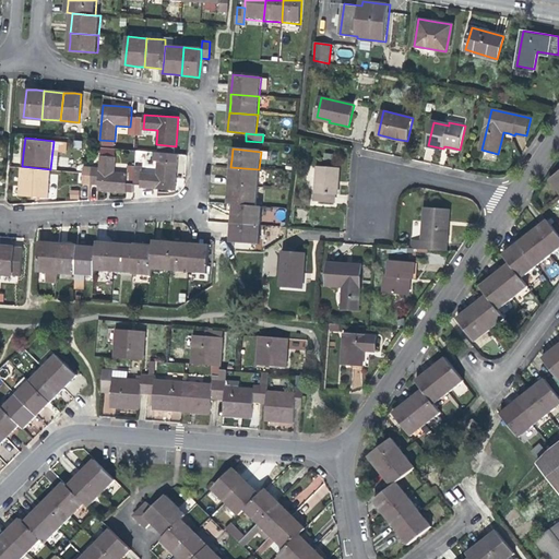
[(116,156),(114,156),(102,155),(100,168),(99,183),(98,190),(115,191),(127,192),(127,182),(129,165),(116,164),(116,156)]
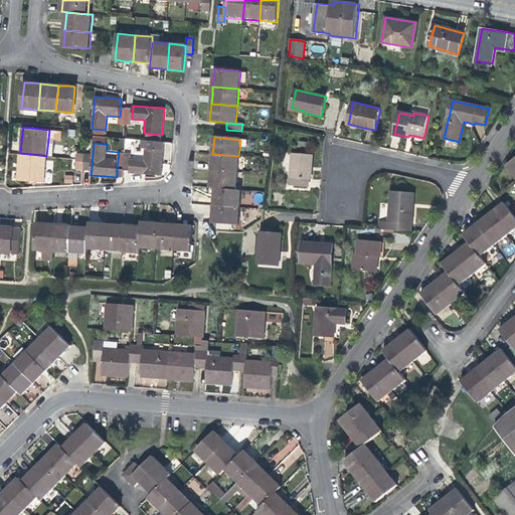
[(145,160),(131,159),(130,169),(129,172),(162,174),(163,160),(164,149),(146,147),(145,160)]
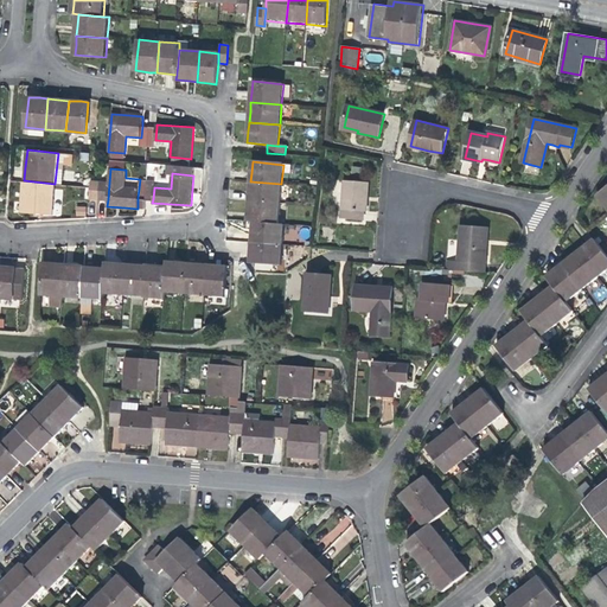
[(345,178),(343,206),(346,208),(346,216),(363,217),(363,208),(366,208),(366,197),(368,180),(345,178)]
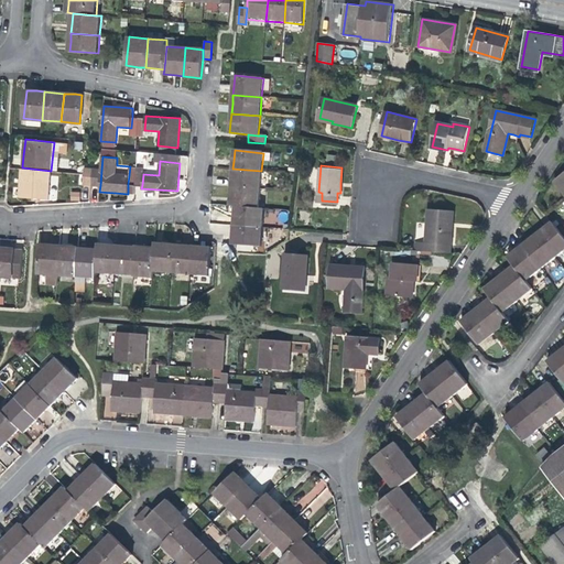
[(49,199),(51,171),(22,167),(20,197),(35,198),(49,199)]
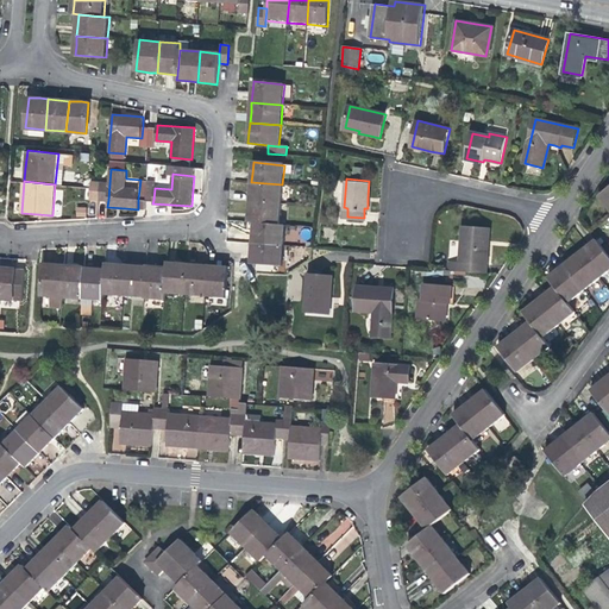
[(101,182),(90,181),(90,188),(89,199),(100,200),(101,182)]
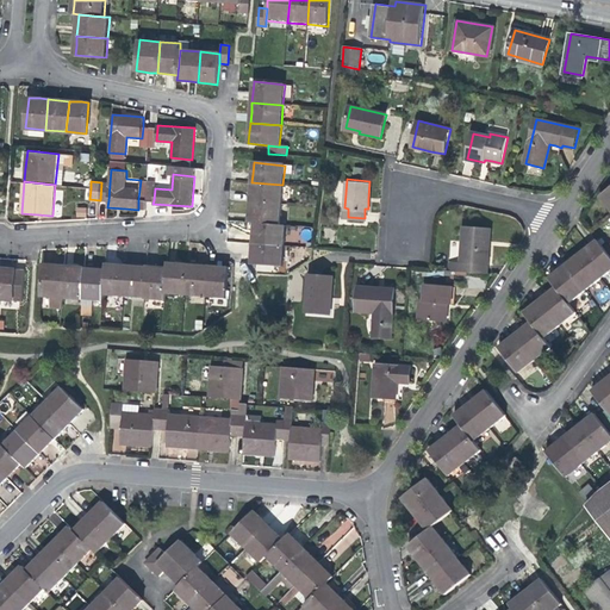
[(110,184),(101,182),(100,200),(109,200),(110,184)]
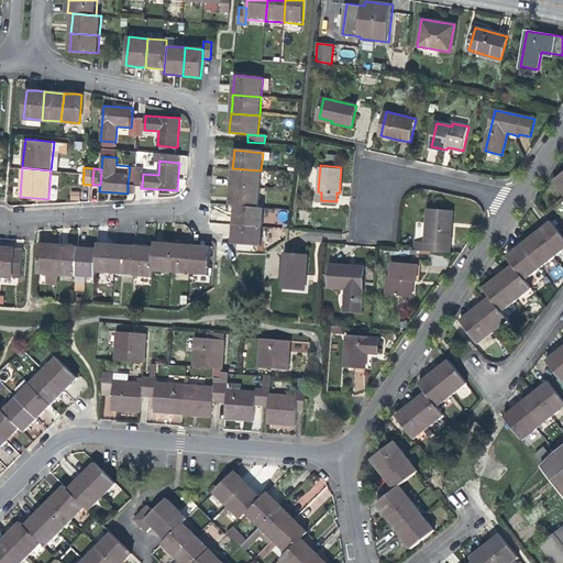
[(260,189),(261,170),(232,168),(231,179),(231,187),(260,189)]
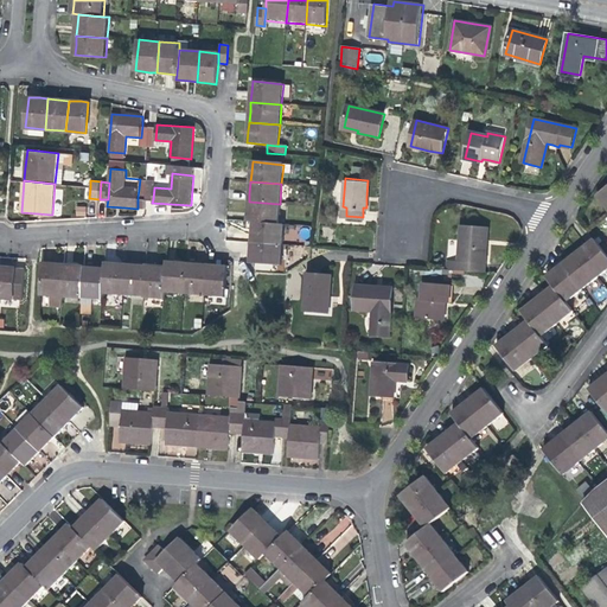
[(606,186),(595,197),(606,211),(606,186)]
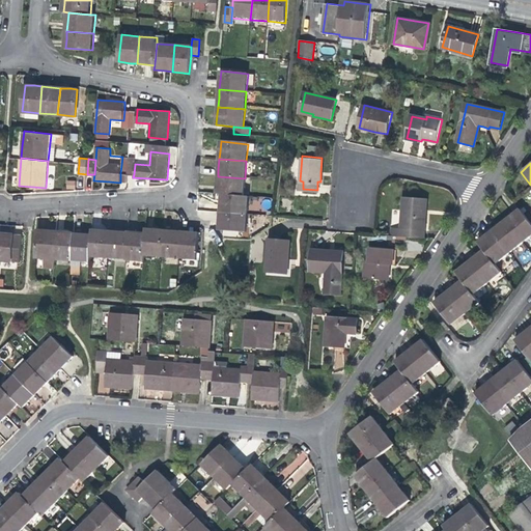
[(243,197),(245,178),(218,176),(217,185),(216,194),(221,195),(243,197)]
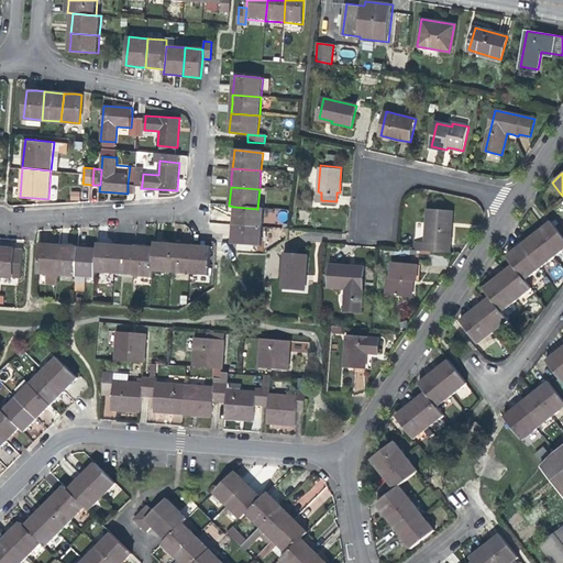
[(79,200),(79,191),(70,191),(70,200),(79,200)]
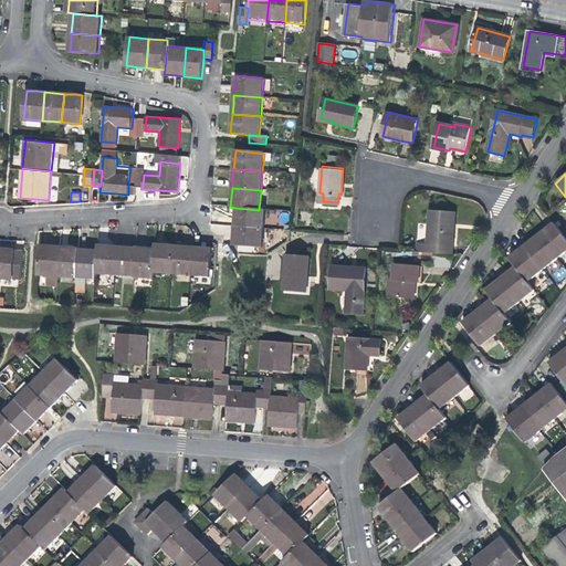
[(263,228),(265,210),(259,210),(236,208),(234,217),(234,226),(263,228)]
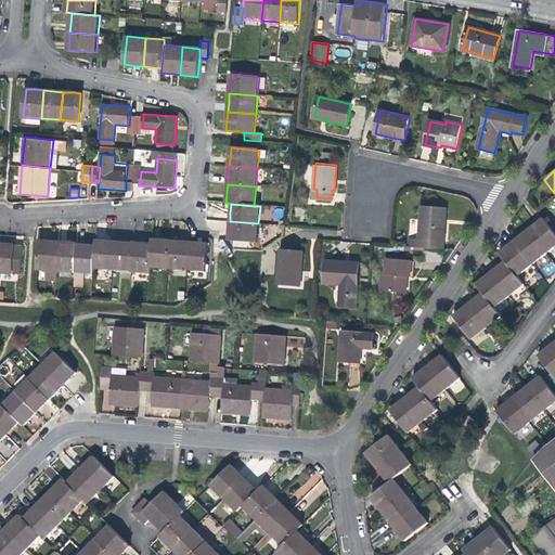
[(422,205),(418,239),(409,237),(409,246),(441,249),(441,241),(443,241),(446,226),(447,207),(422,205)]
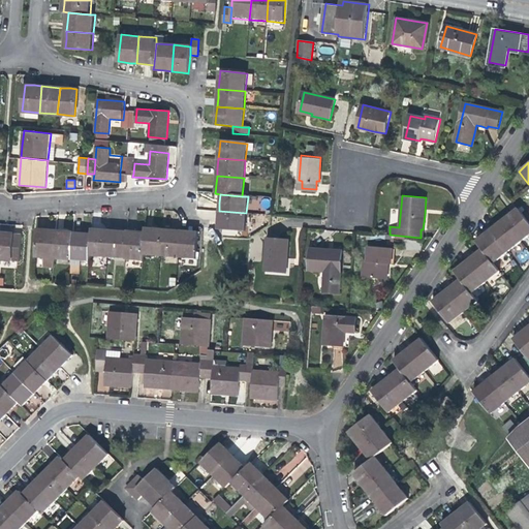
[(528,234),(528,224),(516,209),(509,214),(502,219),(520,241),(528,234)]
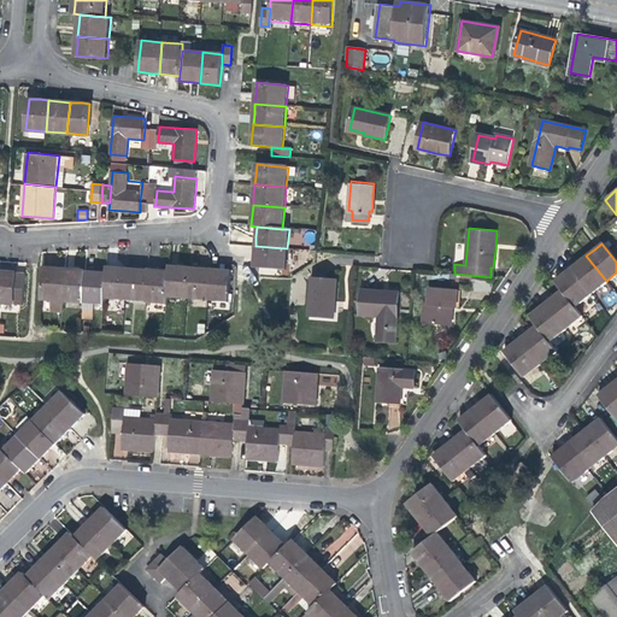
[(286,269),(287,248),(256,246),(254,256),(253,266),(259,266),(286,269)]
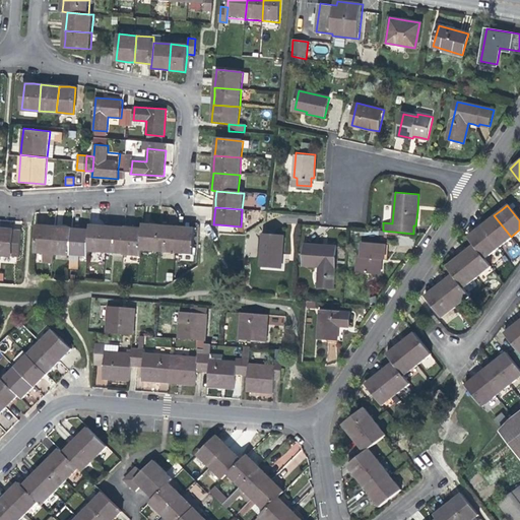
[(511,237),(494,215),(486,221),(480,226),(498,248),(511,237)]
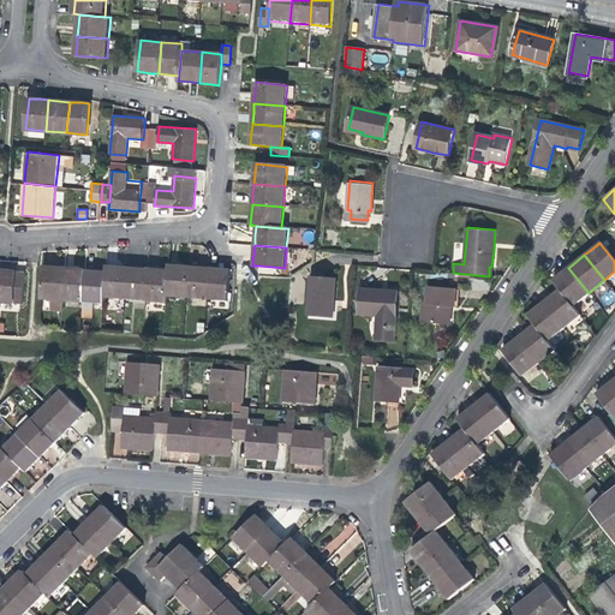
[(124,298),(127,267),(119,266),(106,264),(106,270),(103,296),(124,298)]
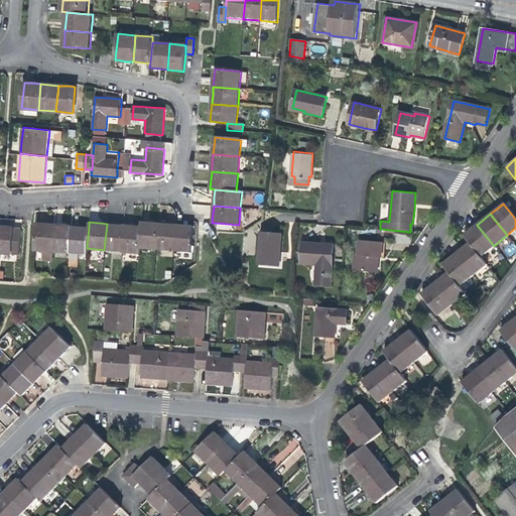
[(156,249),(159,223),(153,223),(142,222),(141,227),(139,248),(156,249)]
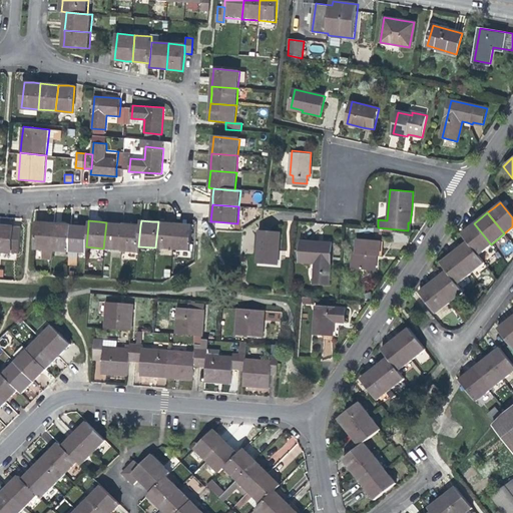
[(51,249),(54,222),(47,222),(36,221),(34,247),(51,249)]
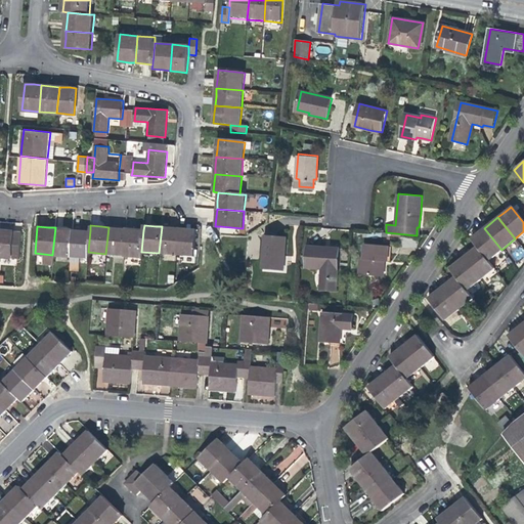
[(177,255),(179,228),(172,227),(162,226),(159,253),(177,255)]
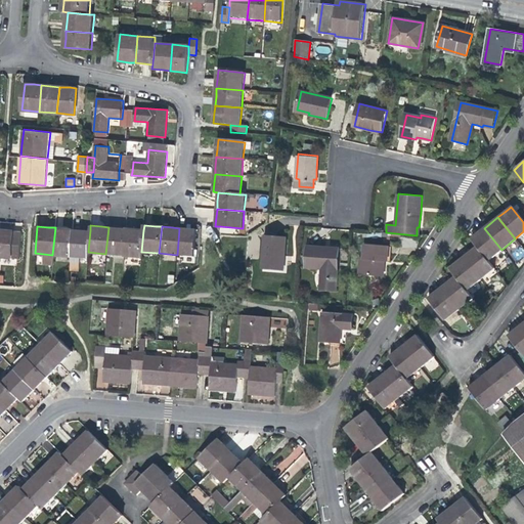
[(71,256),(73,229),(66,228),(55,227),(52,255),(71,256)]
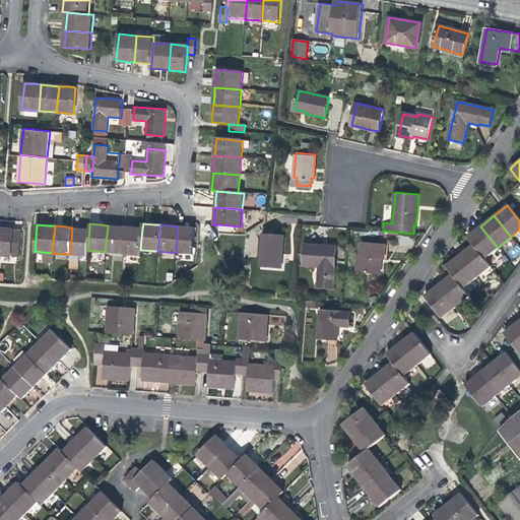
[(122,254),(124,226),(118,226),(108,225),(105,252),(122,254)]
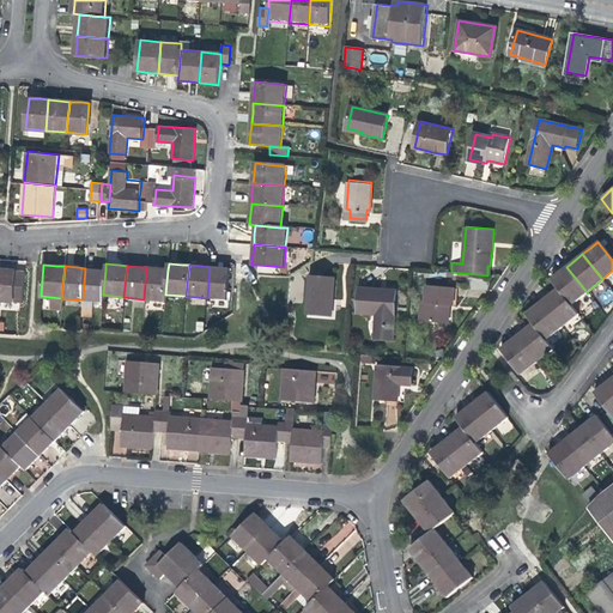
[(165,295),(168,269),(159,268),(146,267),(144,299),(165,301),(165,295)]
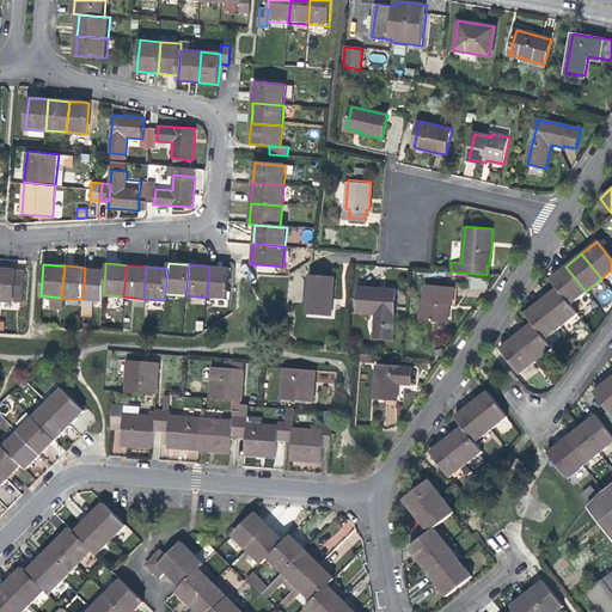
[(226,300),(230,268),(220,267),(209,267),(207,298),(226,300)]
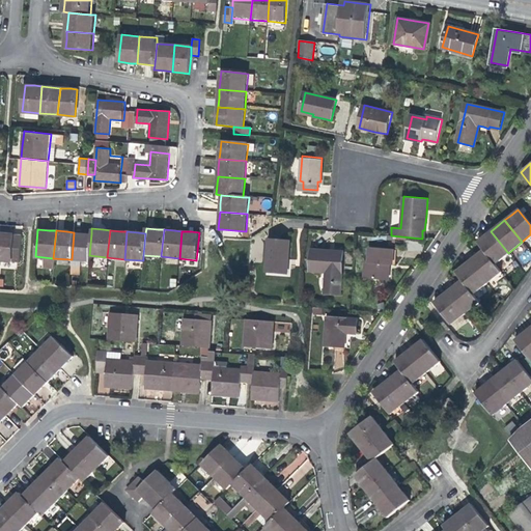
[(508,253),(491,231),(483,236),(476,243),(483,251),(494,264),(508,253)]
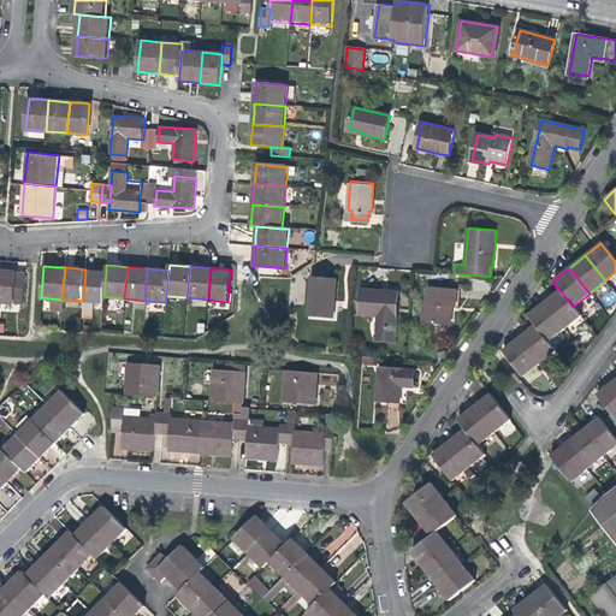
[(12,271),(0,270),(0,301),(23,303),(25,272),(12,271)]
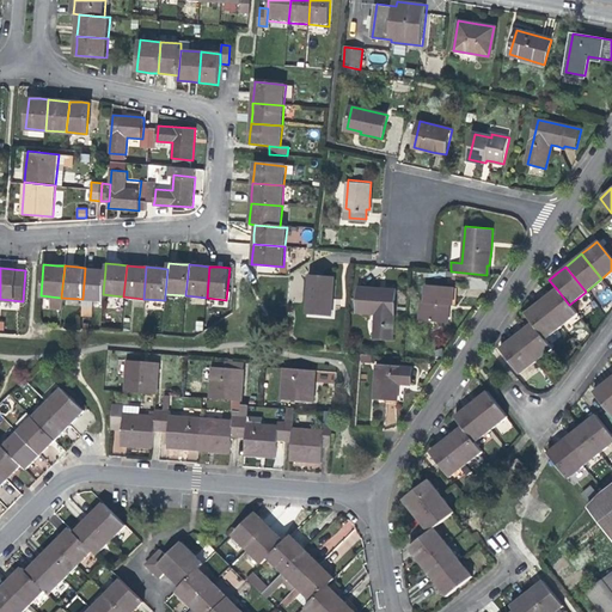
[(103,294),(105,269),(97,269),(85,268),(83,299),(102,301),(103,294)]
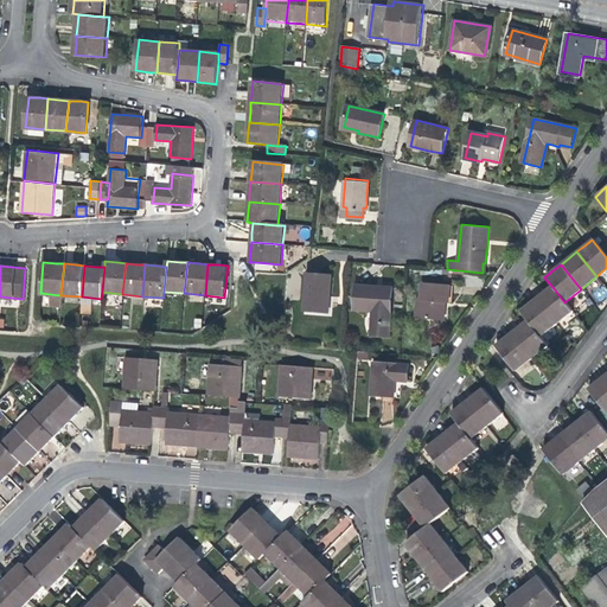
[(331,275),(307,273),(304,311),(328,312),(330,298),(331,275)]
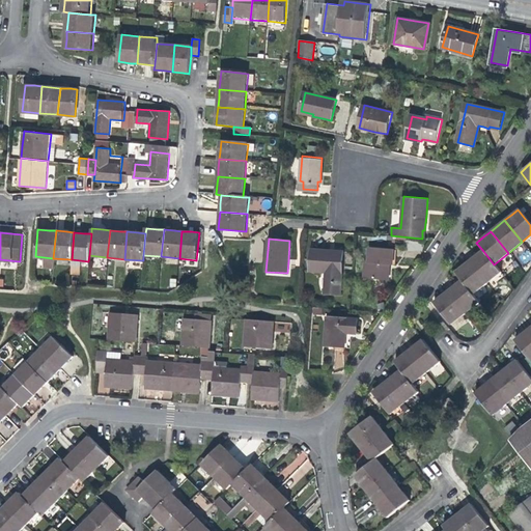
[(394,249),(370,248),(369,262),(367,261),(366,278),(388,280),(389,270),(389,264),(392,266),(394,249)]
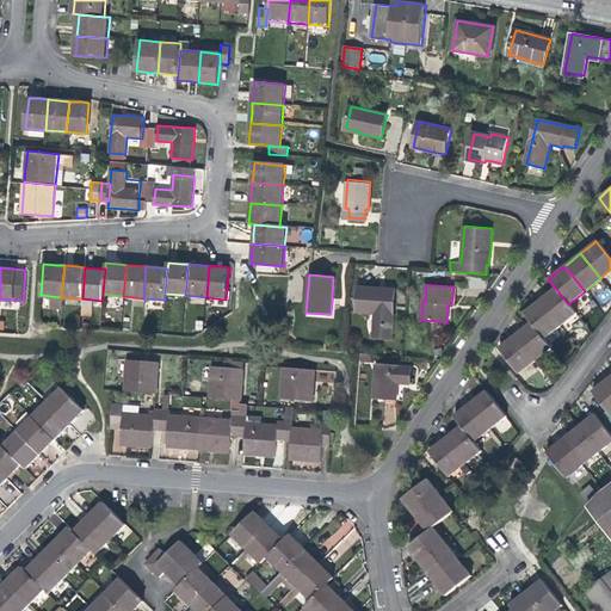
[(381,289),(358,288),(357,312),(393,315),(394,290),(381,289)]
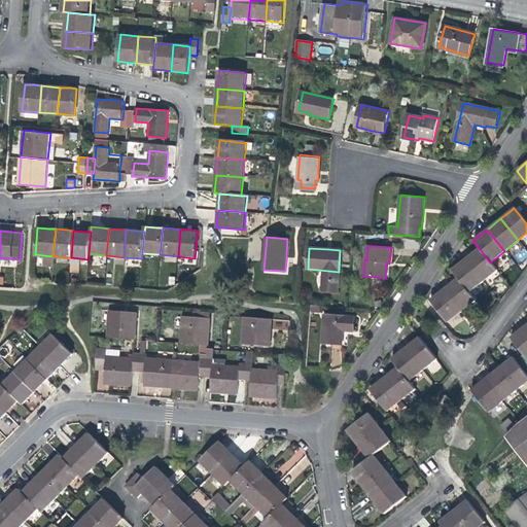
[(490,262),(480,249),(472,254),(465,260),(483,282),(496,271),(490,262)]
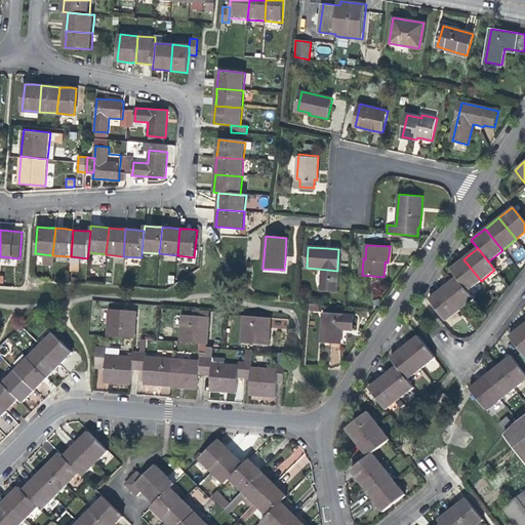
[(524,252),(524,249),(514,252),(517,259),(524,256),(524,252)]
